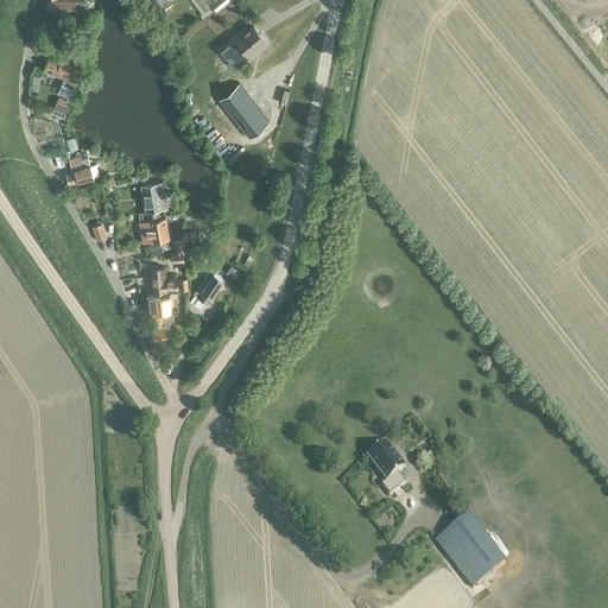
[(93,8),(93,0),(90,1),(48,0),(48,12),(77,13),(77,8),(90,10),(93,8)]
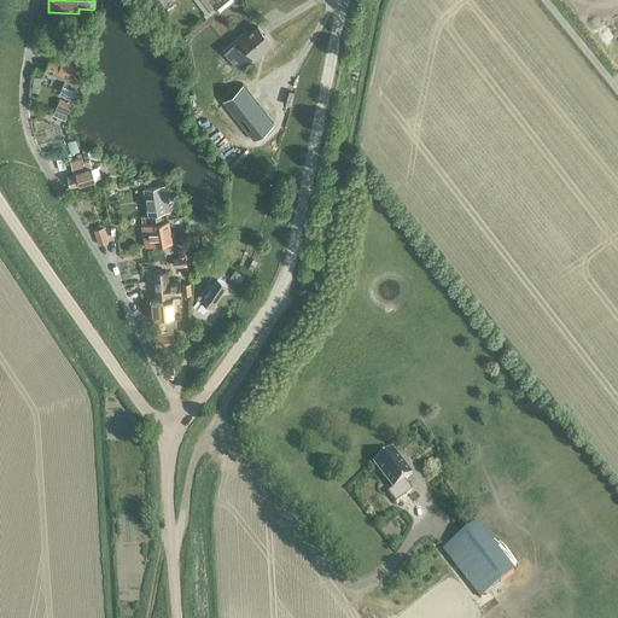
[(214,9),(207,0),(196,0),(207,13),(204,16),(207,18),(216,11),(214,9)]
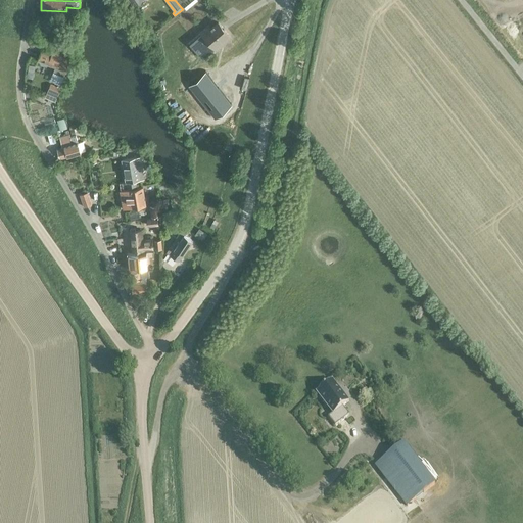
[(200,32),(216,50),(231,37),(219,22),(211,29),(208,26),(200,32)]
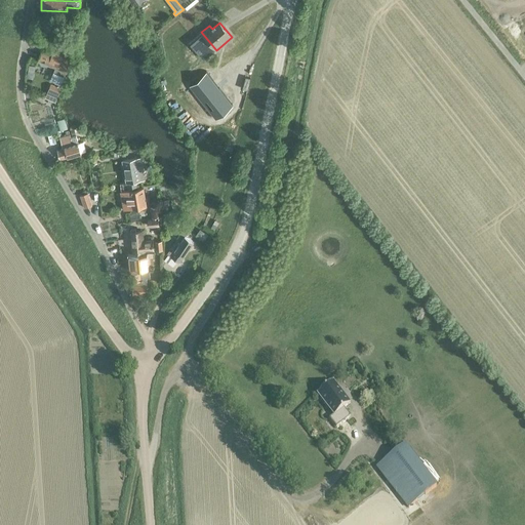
[(63,55),(64,54),(53,50),(52,54),(42,50),(38,59),(55,67),(53,72),(65,76),(66,73),(67,73),(72,58),(68,57),(63,55)]
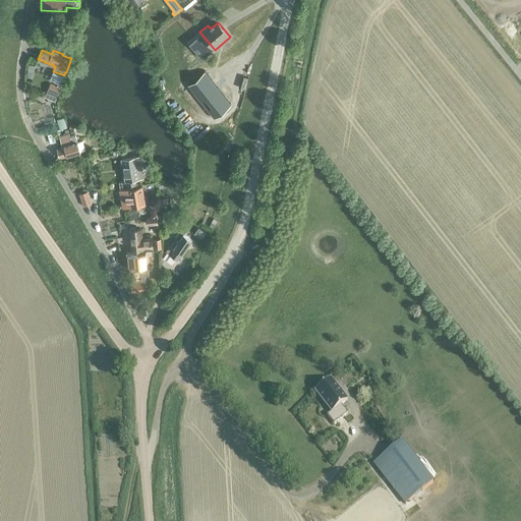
[(205,71),(188,84),(215,117),(231,104),(205,71)]
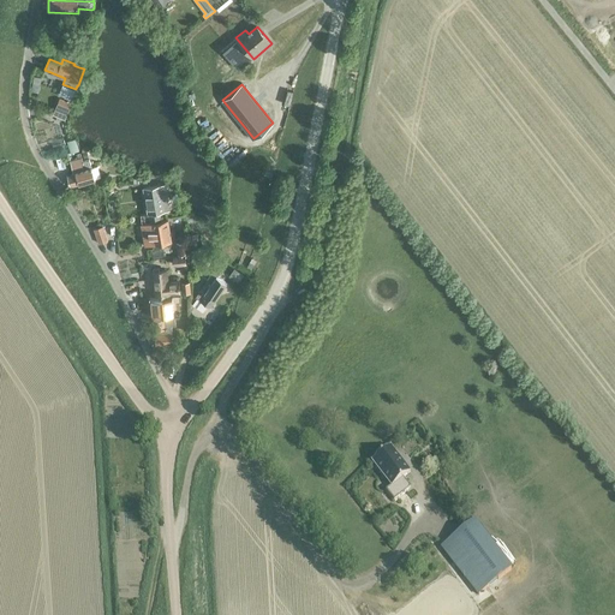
[(60,99),(53,114),(65,119),(72,103),(60,99)]
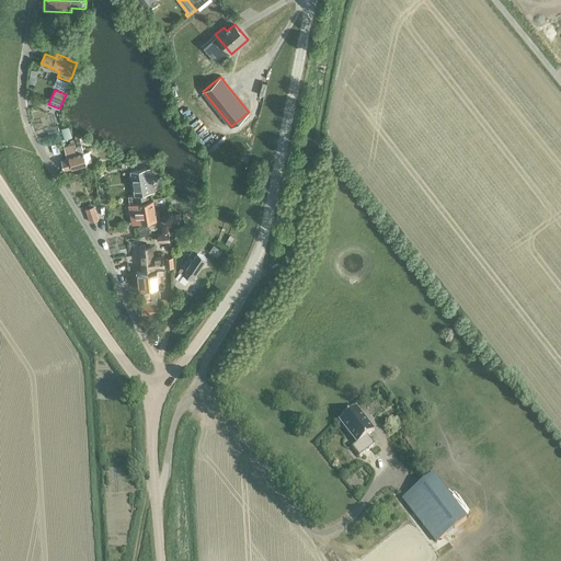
[(76,145),(67,147),(68,151),(66,151),(68,157),(61,159),(65,170),(93,161),(90,149),(84,150),(82,145),(79,146),(76,147),(76,145)]
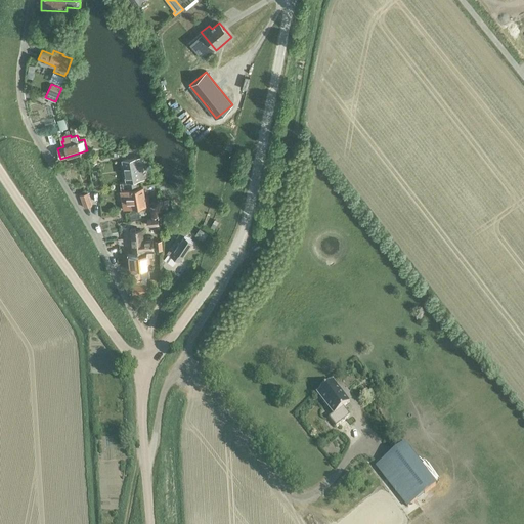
[(126,182),(127,181),(128,187),(138,185),(137,180),(144,179),(141,156),(122,159),(126,182)]
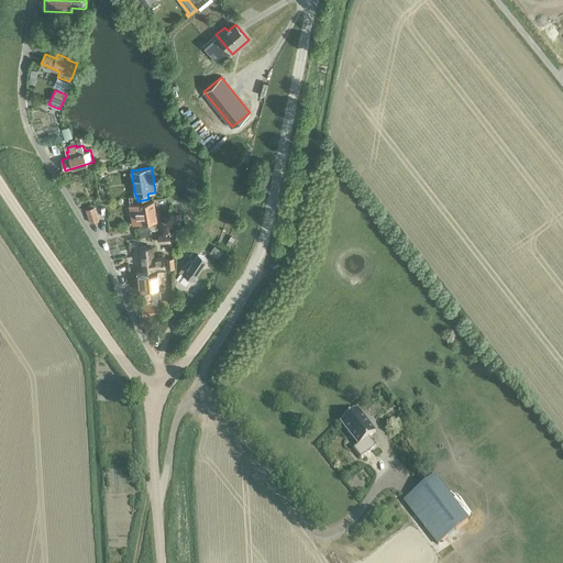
[(154,200),(138,203),(130,205),(133,225),(157,221),(154,200)]
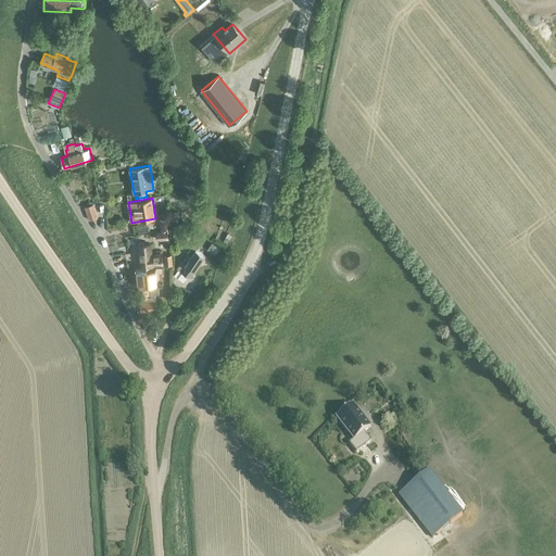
[(86,206),(90,220),(98,217),(93,204),(86,206)]
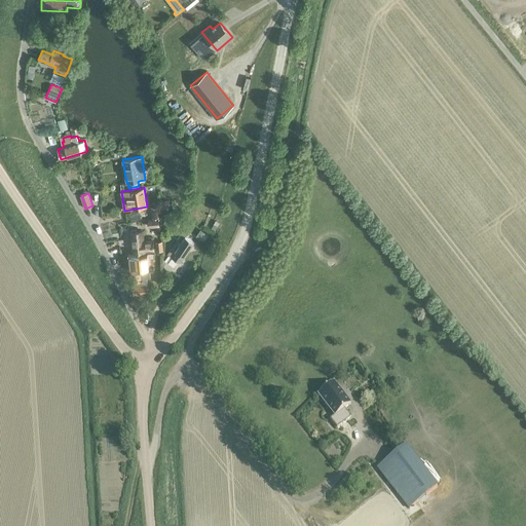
[(160,217),(149,218),(150,226),(161,225),(160,217)]
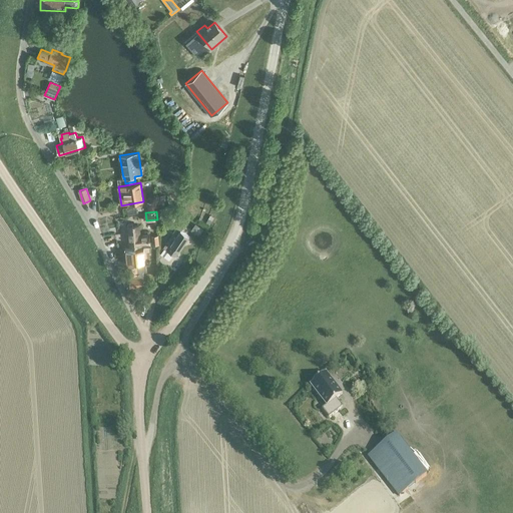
[(206,221),(209,223),(214,216),(211,214),(206,221)]
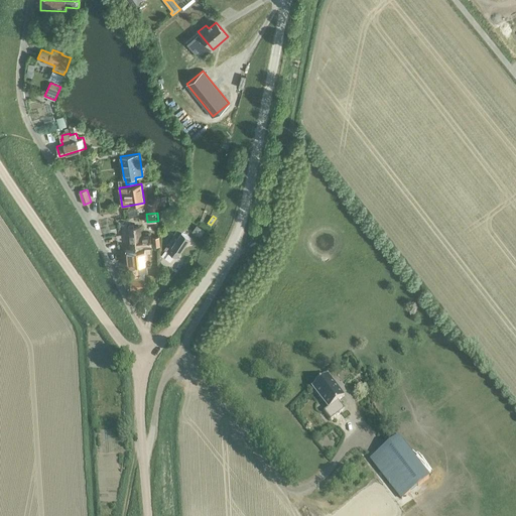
[(176,220),(172,226),(177,229),(181,222),(176,220)]
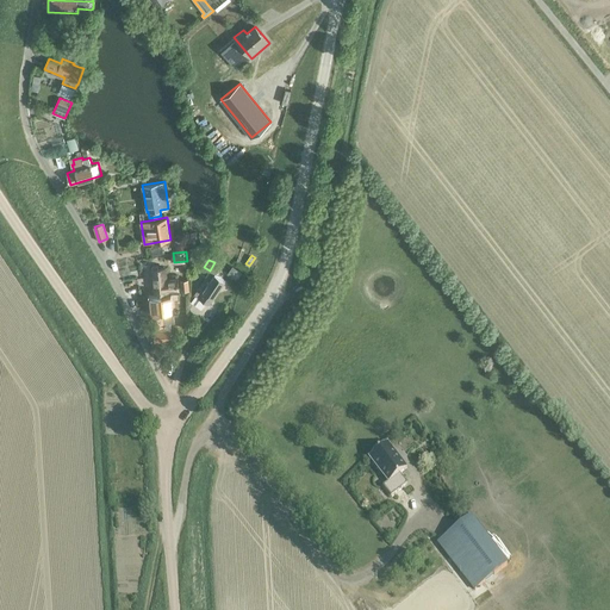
[(165,267),(156,267),(153,268),(155,292),(167,291),(179,290),(178,278),(166,279),(165,267)]
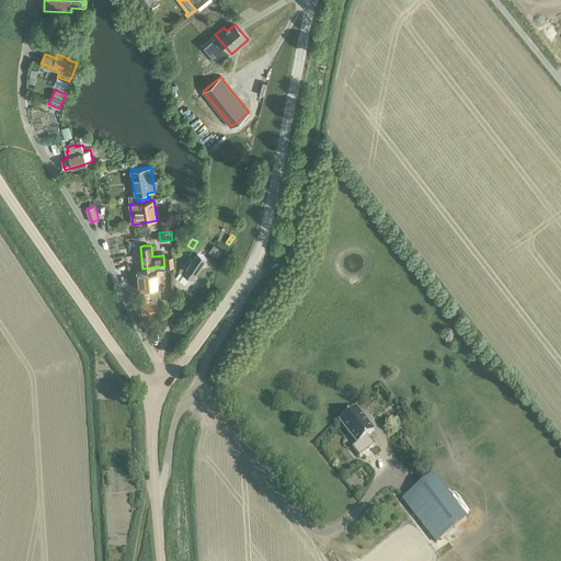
[(174,277),(175,277),(185,284),(190,277),(192,279),(207,258),(198,251),(199,249),(195,245),(174,277)]
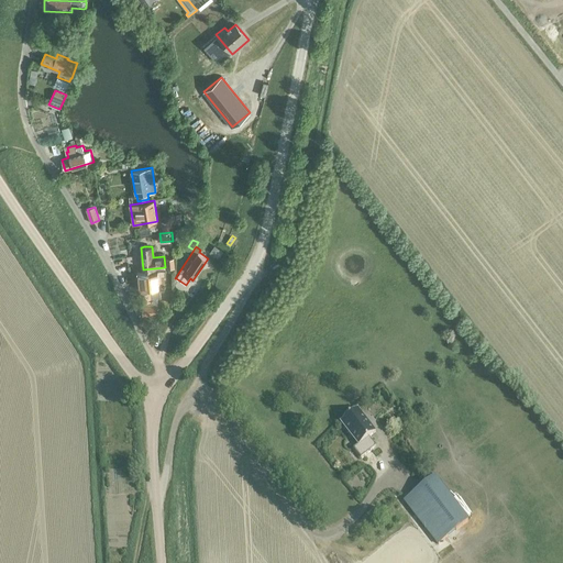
[(166,271),(158,272),(138,274),(140,289),(163,287),(162,278),(167,278),(166,271)]
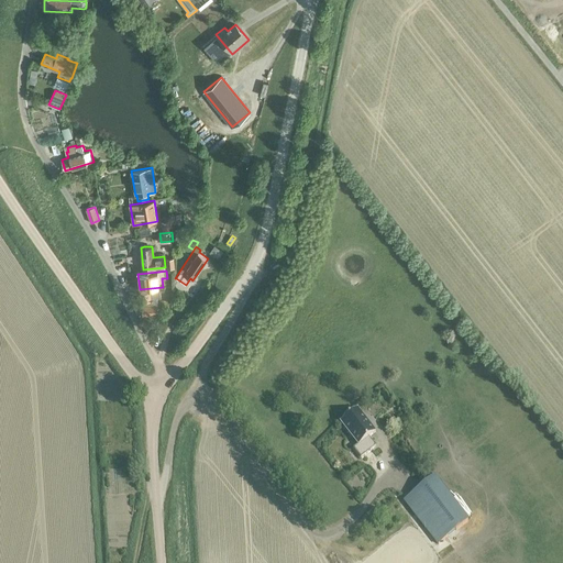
[(158,315),(157,297),(163,297),(168,297),(168,291),(154,291),(141,293),(141,301),(142,301),(143,316),(158,315)]
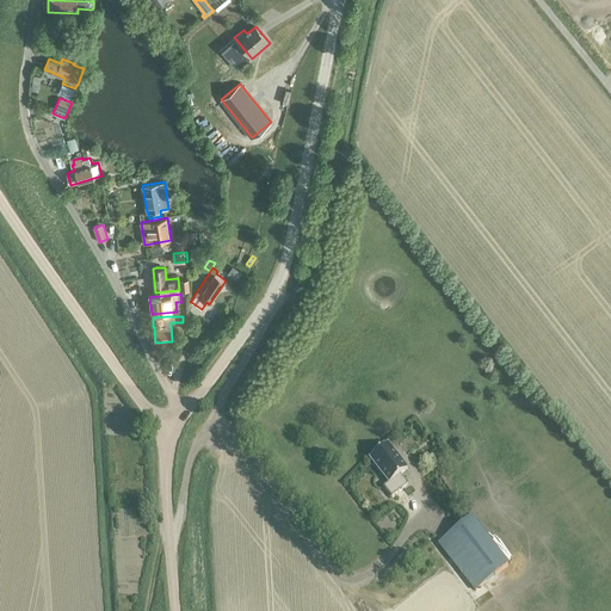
[(370,460),(389,483),(407,470),(388,445),(370,460)]
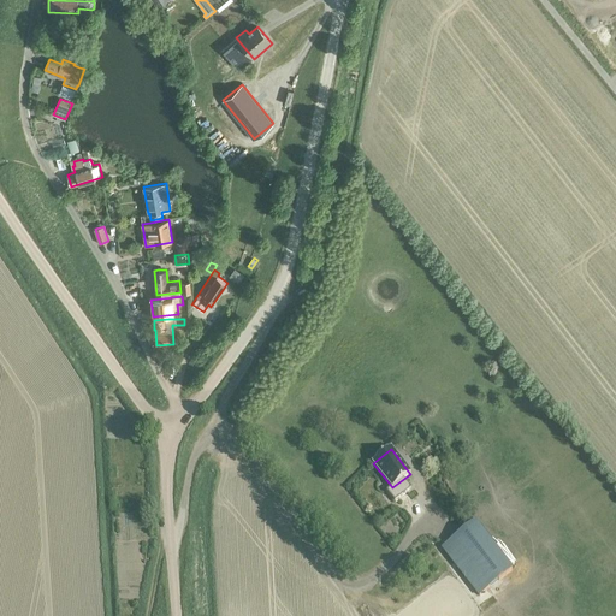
[(442,549),(479,597),(513,570),(475,523),(442,549)]
